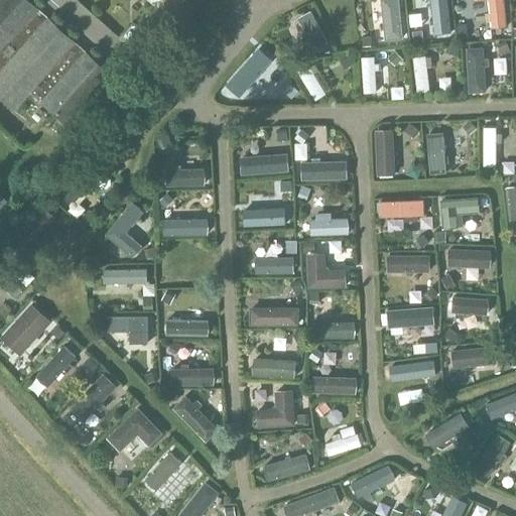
[(33,0),(0,0),(0,97),(16,112),(32,94),(69,127),(116,74),(42,8),(33,0)]
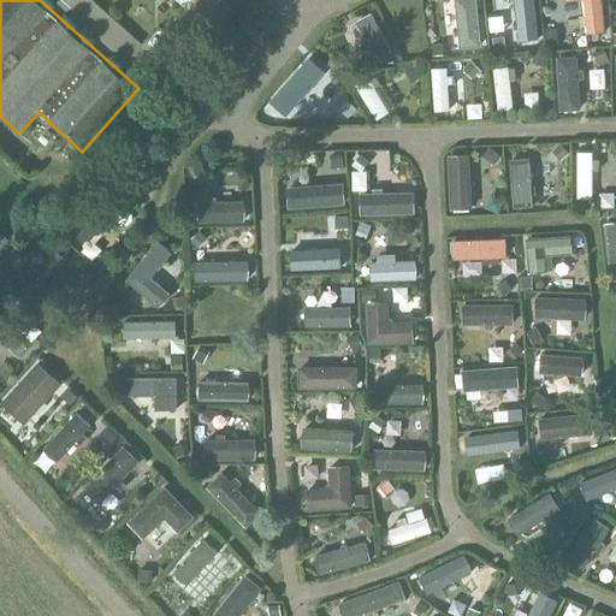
[(221,0),(176,0),(200,23),(221,0)]
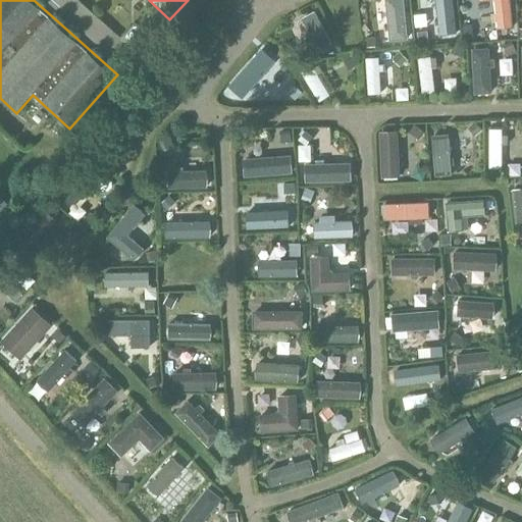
[(385,0),(390,41),(407,39),(403,0),(385,0)]
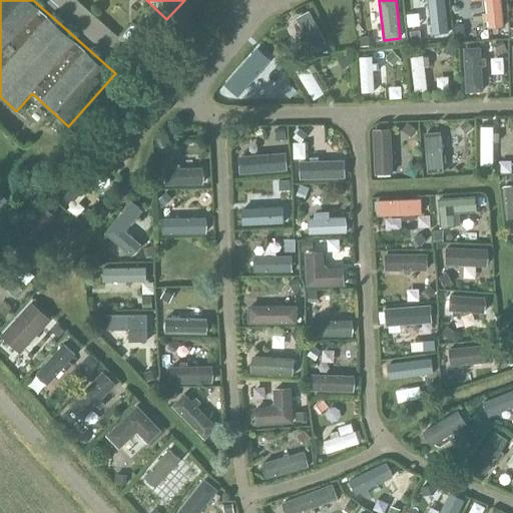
[(485,6),(487,47),(503,46),(501,5),(485,6)]
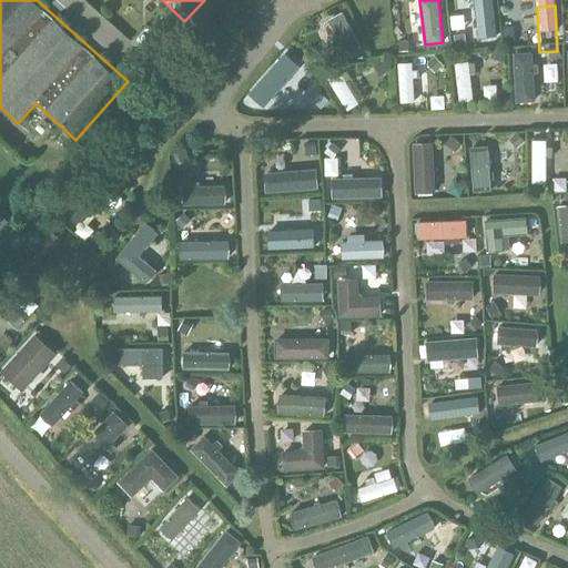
[(479,14),(482,54),(495,53),(494,14),(479,14)]
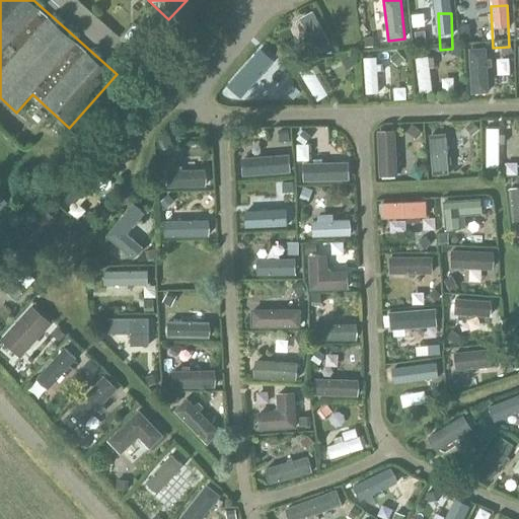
[(297,38),(312,69),(331,60),(316,28),(297,38)]
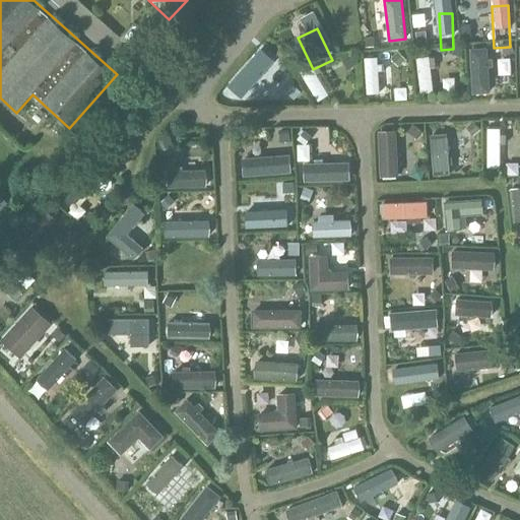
[(492,60),(488,60),(486,49),(470,50),(473,93),(490,92),(488,67),(493,67),(492,60)]
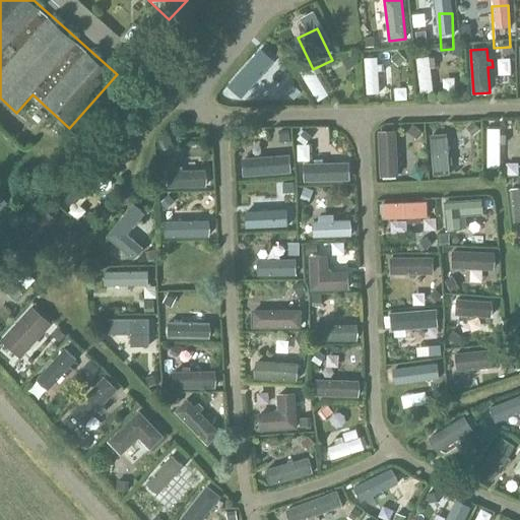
[(433,74),(417,75),(419,111),(435,111),(433,74)]
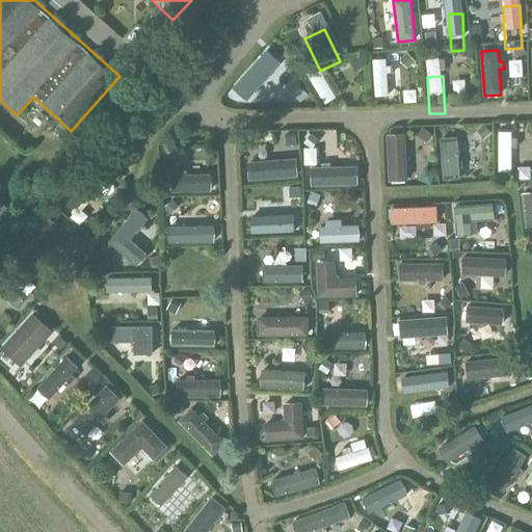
[(376,115),(391,114),(389,78),(374,78),(376,115)]
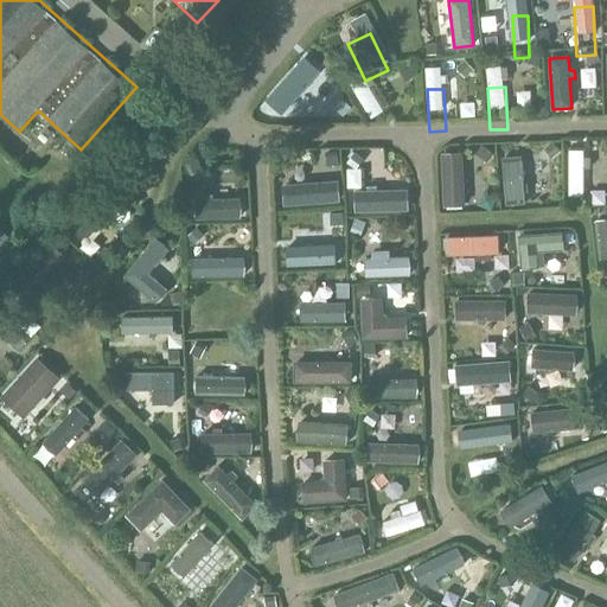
[(569,170),(570,217),(588,217),(587,170),(569,170)]
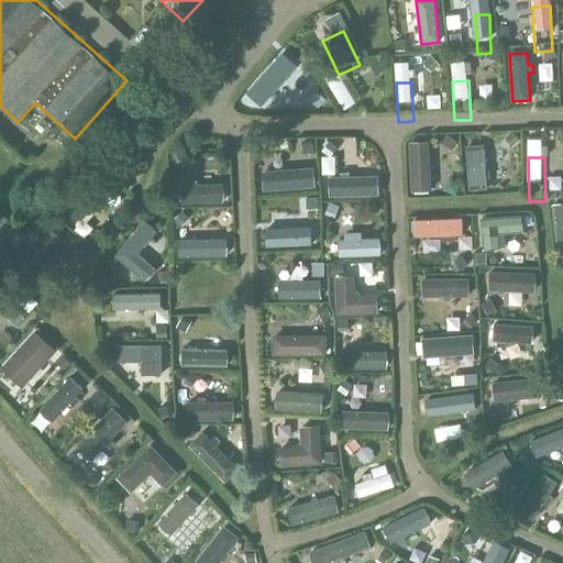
[(495,199),(494,168),(468,169),(470,199),(495,199)]
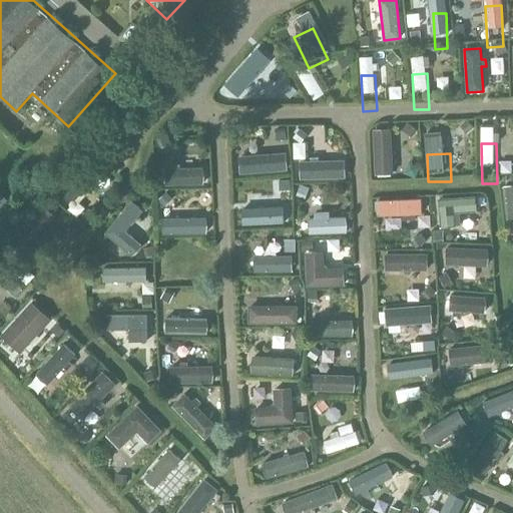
[(88,160),(59,192),(71,203),(100,171),(88,160)]
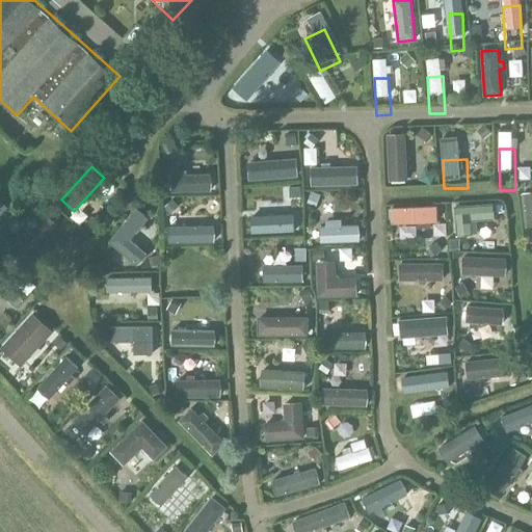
[(357,169),(312,170),(312,188),(358,187),(357,169)]
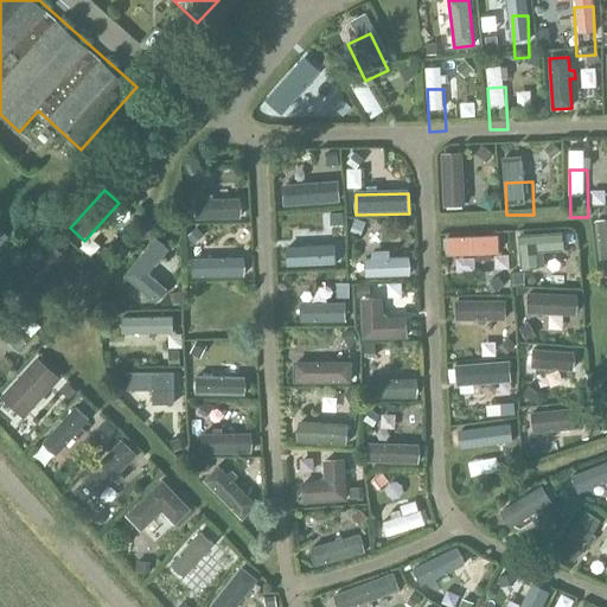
[(606,273),(606,221),(596,222),(601,274),(606,273)]
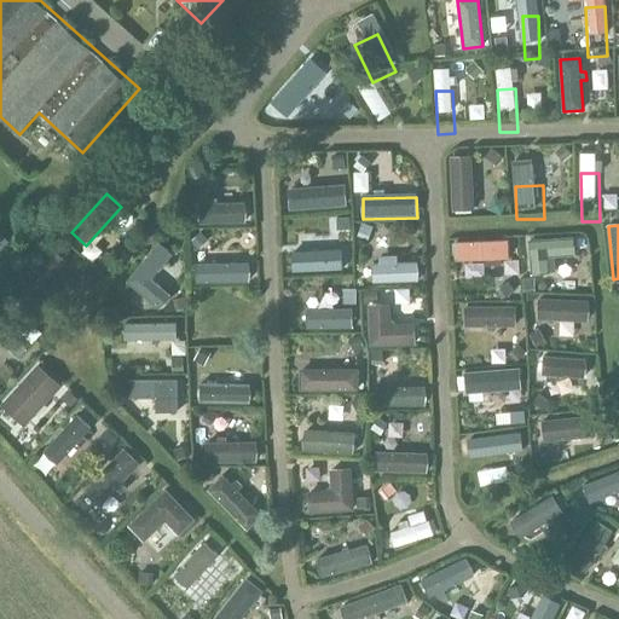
[(572,238),(530,241),(532,275),(549,273),(548,256),(573,255),(572,238)]
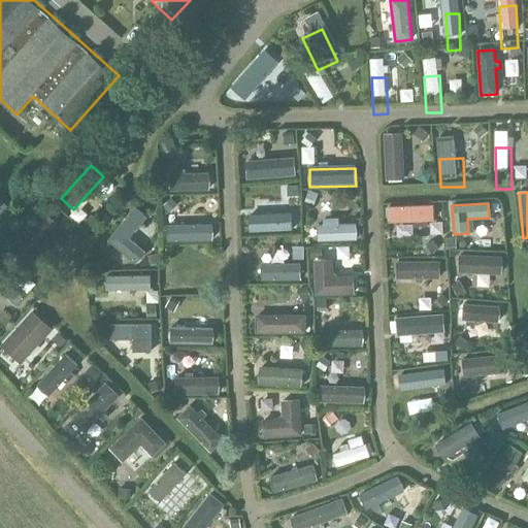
[(135,223),(110,254),(124,265),(149,234),(135,223)]
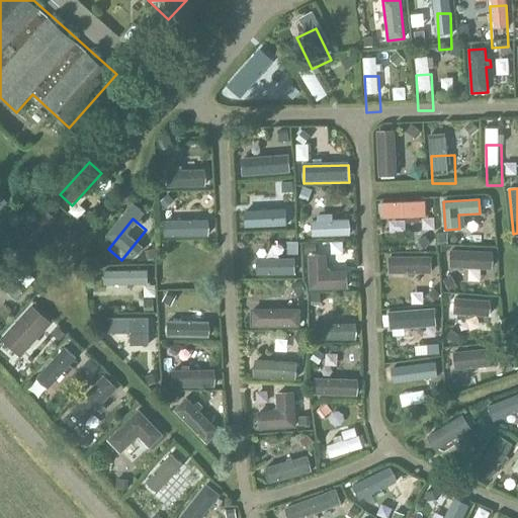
[(407,235),(428,235),(427,219),(382,220),(383,236),(395,236),(395,249),(407,248),(407,235)]
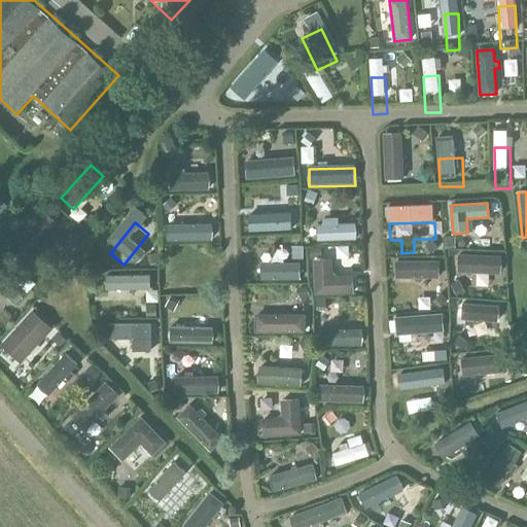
[(352,277),(331,277),(330,259),(315,259),(316,293),(353,292),(352,277)]
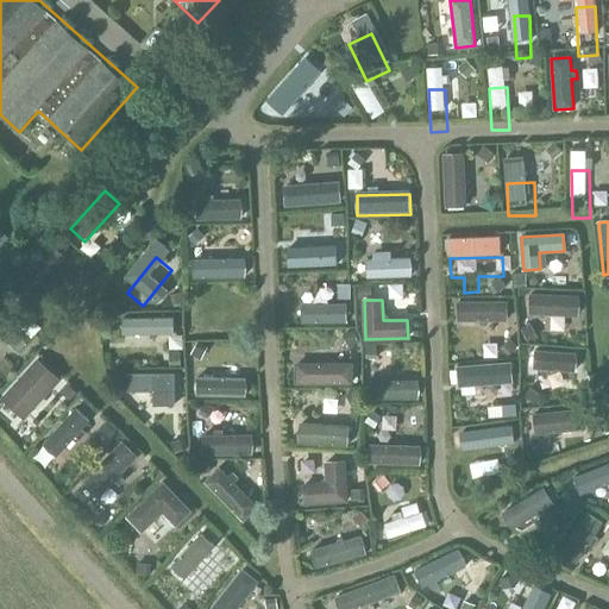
[(301,330),(305,359),(347,353),(344,324),(301,330)]
